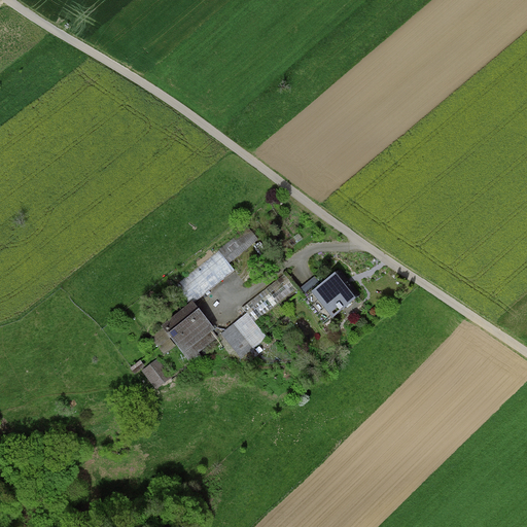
[(249,229),(219,251),(227,262),(257,240),(249,229)]
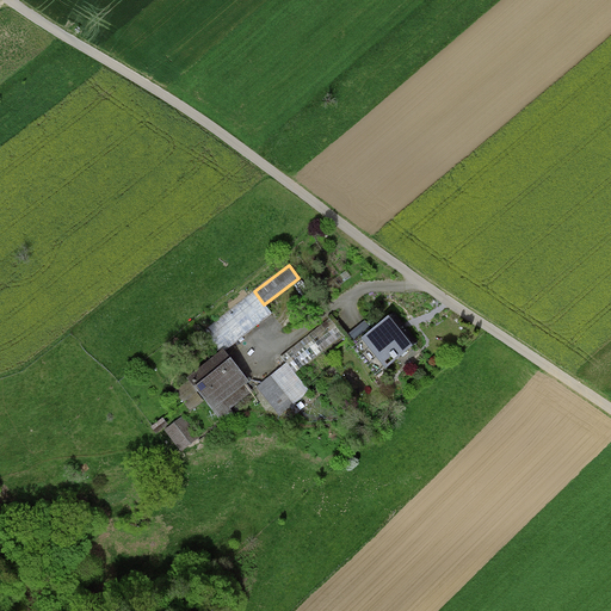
[(264,304),(254,291),(202,331),(220,353),(271,313),(264,304)]
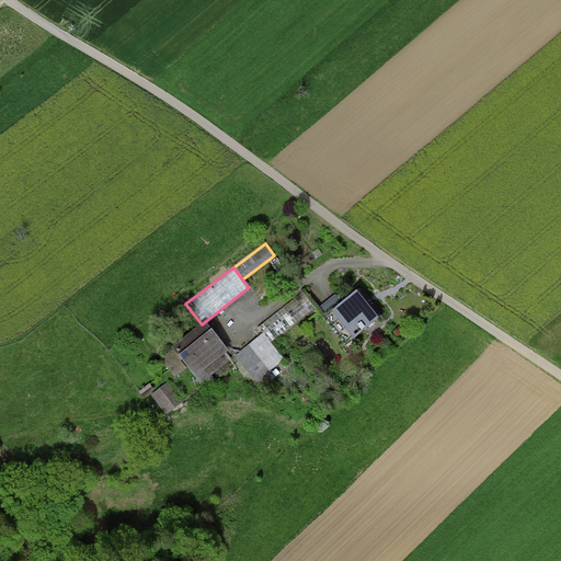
[(377,316),(355,290),(332,310),(353,335),(377,316)]
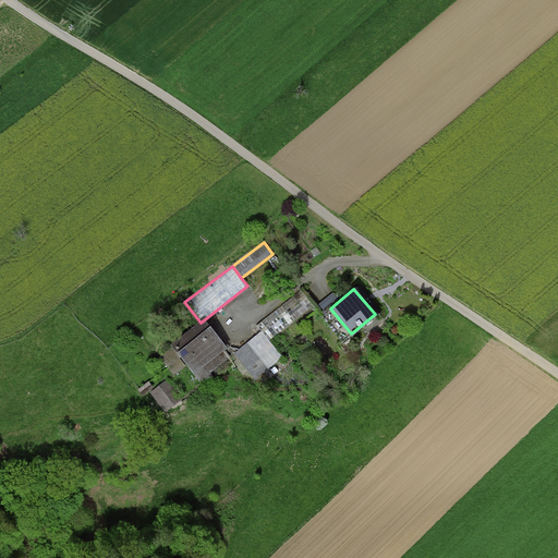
[(301,291),(281,306),(292,322),(313,307),(301,291)]
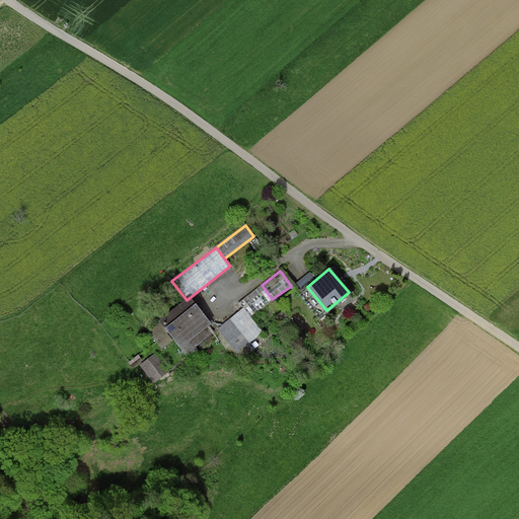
[(309,273),(296,283),(300,288),(313,278),(309,273)]
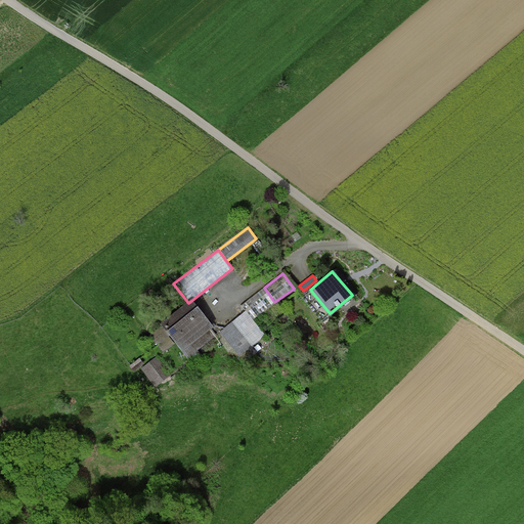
[(264,288),(241,305),(252,319),(274,302),(264,288)]
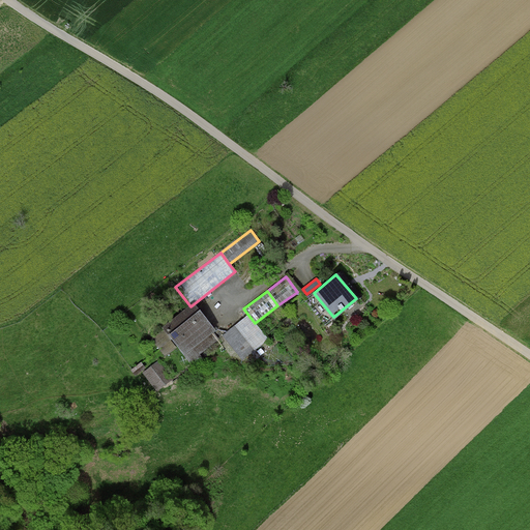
[(214,329),(194,304),(163,329),(189,361),(218,339),(212,331),(214,329)]
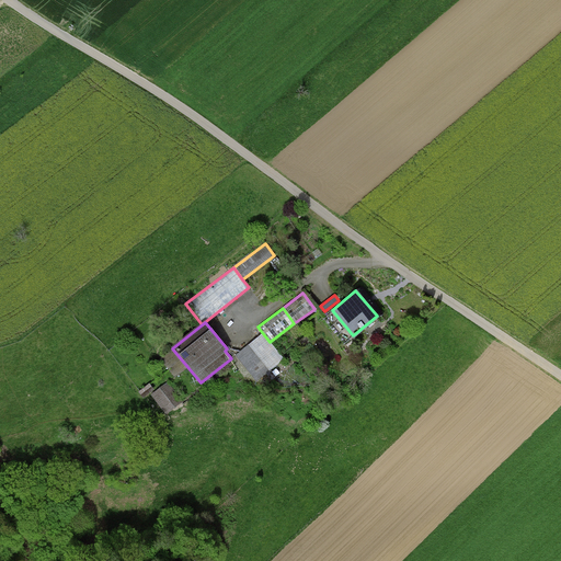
[(282,361),(261,334),(236,354),(256,380),(282,361)]
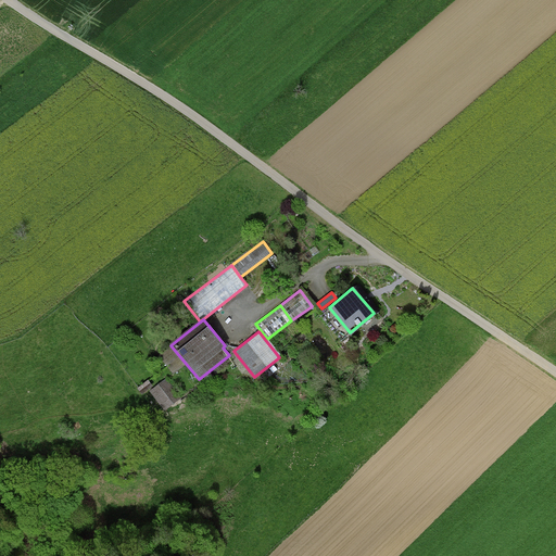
[(166,378),(149,391),(163,409),(180,396),(166,378)]
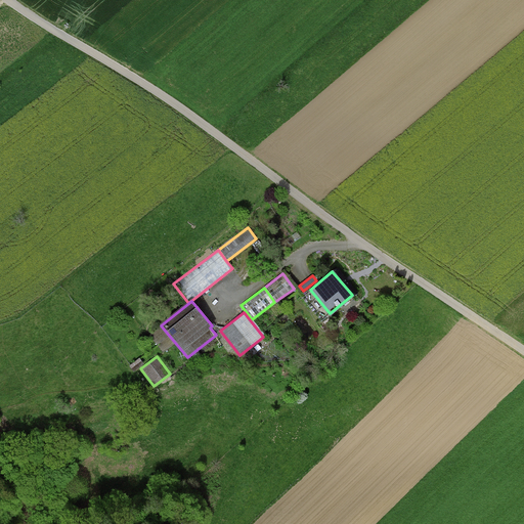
All buildings are outlined.
